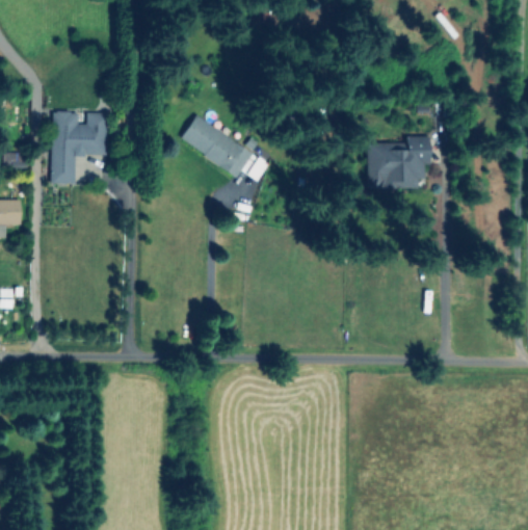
[(108,156),(109,114),(87,113),(87,125),(79,125),(79,112),(53,112),(52,184),(75,185),(76,156),(108,156)]
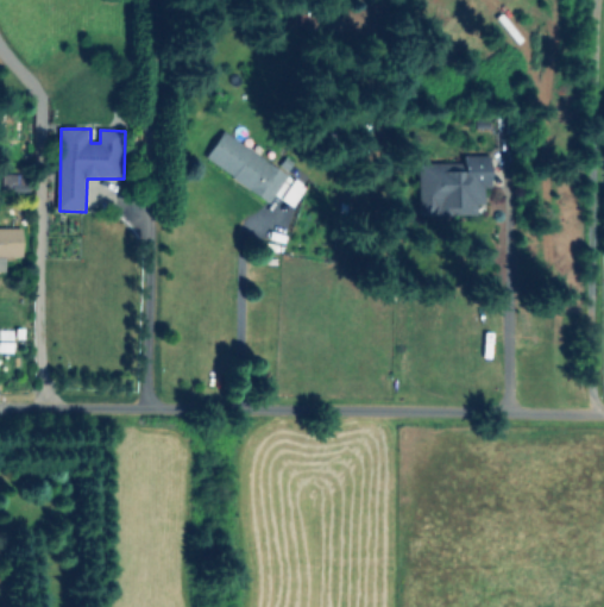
[(206,162),(272,204),(276,196),(294,208),(313,179),(287,161),(281,169),(224,133),(206,162)]
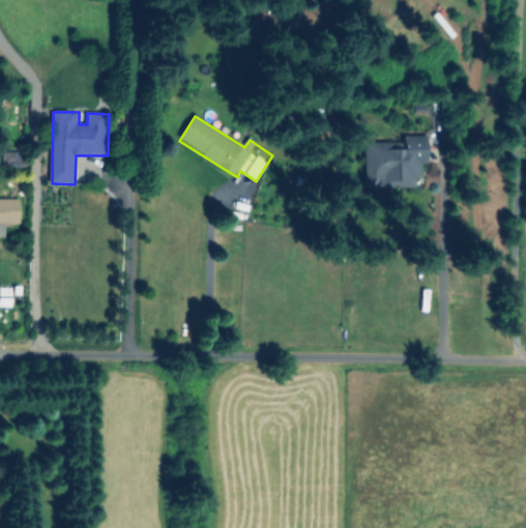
[(427,137),(405,137),(405,143),(366,144),(366,188),(417,188),(417,181),(427,181),(427,137)]
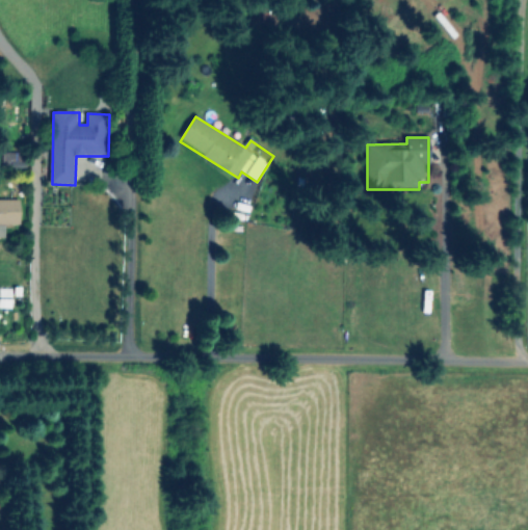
[(24,153),(3,154),(4,169),(24,169),(24,153)]
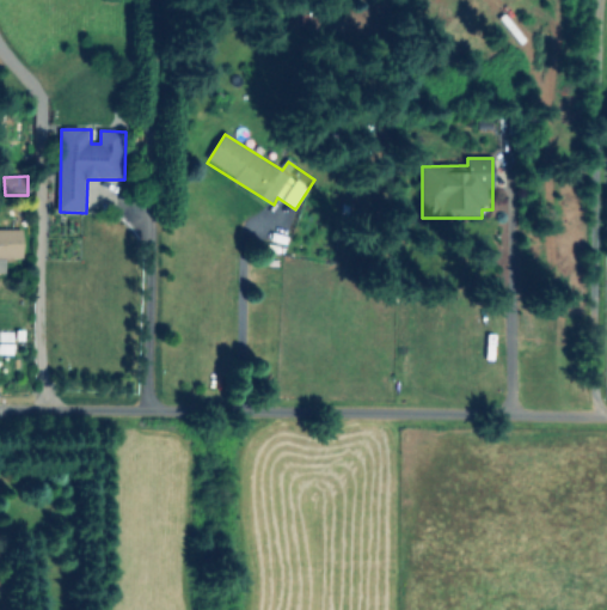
[(24,231),(0,231),(0,274),(7,274),(7,260),(25,260),(24,231)]
